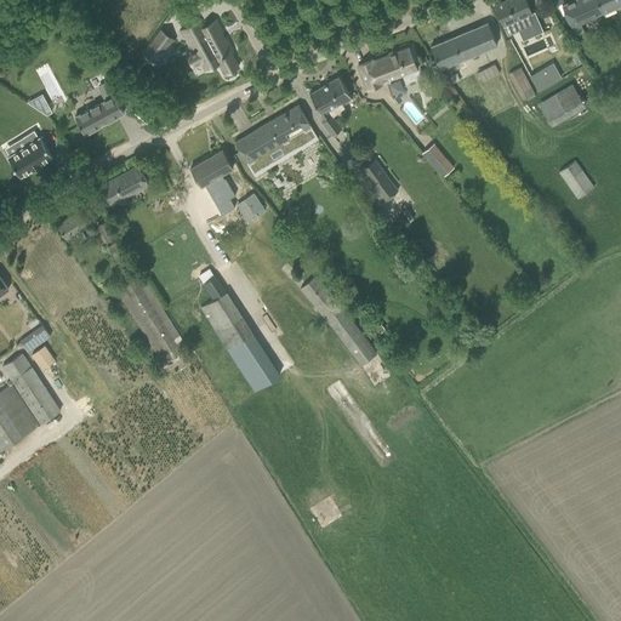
[(507,35),(536,23),(525,0),(505,0),(494,5),(507,35)]
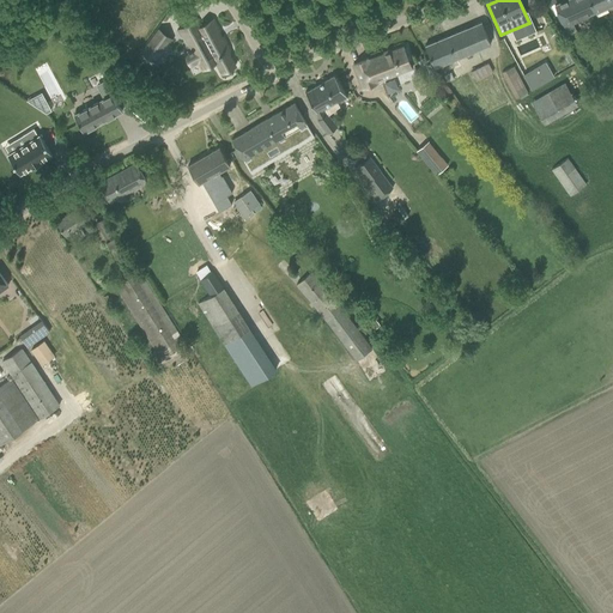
[(572,23),(595,12),(589,0),(565,0),(554,5),(569,35),(576,31),(572,23)]
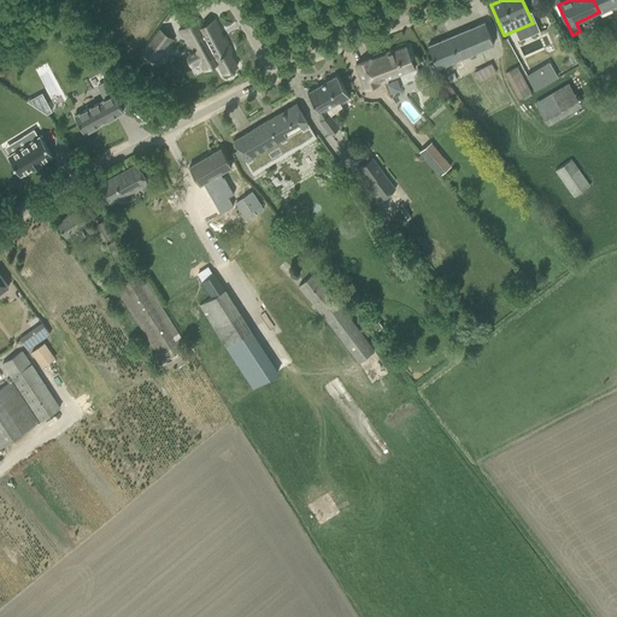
[(616,0),(593,0),(599,12),(616,4),(616,0)]
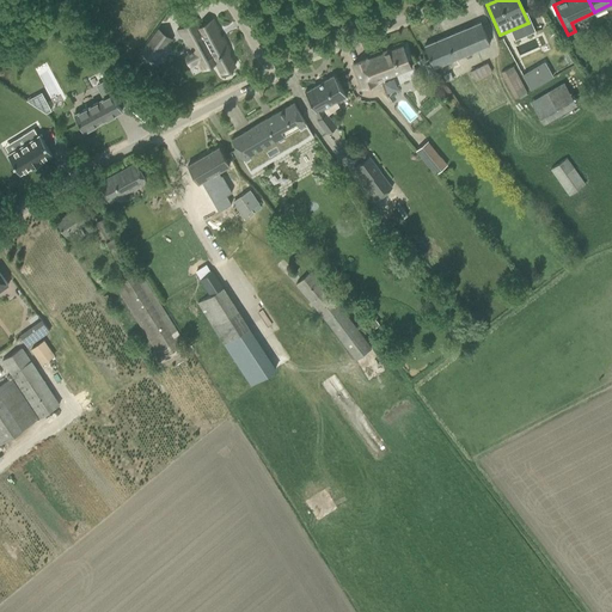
[(195,20),(178,29),(181,35),(184,34),(191,49),(189,50),(190,53),(200,47),(209,66),(215,62),(221,73),(234,66),(227,50),(228,49),(222,36),(220,37),(216,31),(219,30),(213,19),(199,26),(195,20)]
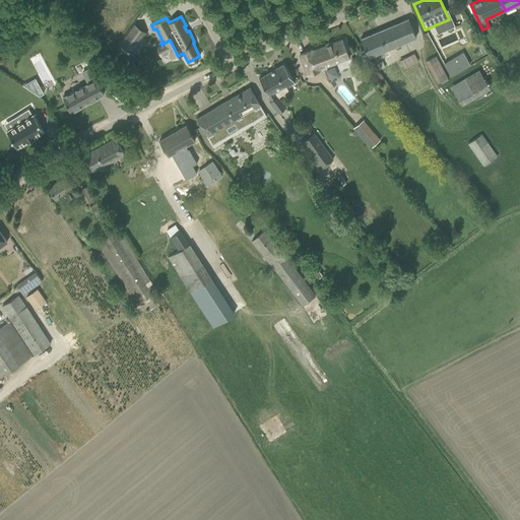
[(369,57),(415,38),(408,18),(361,39),(369,57)]
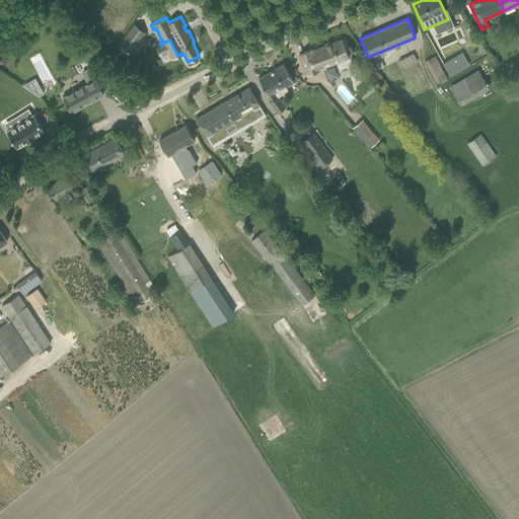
[(134,24),(120,44),(130,51),(137,42),(139,43),(146,32),(134,24)]
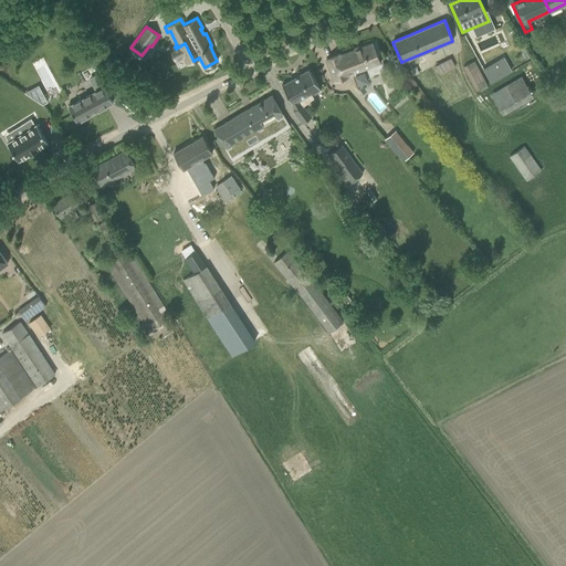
[(478,30),(465,37),(491,84),(503,76),(503,75),(511,71),(496,45),(489,50),(478,30)]
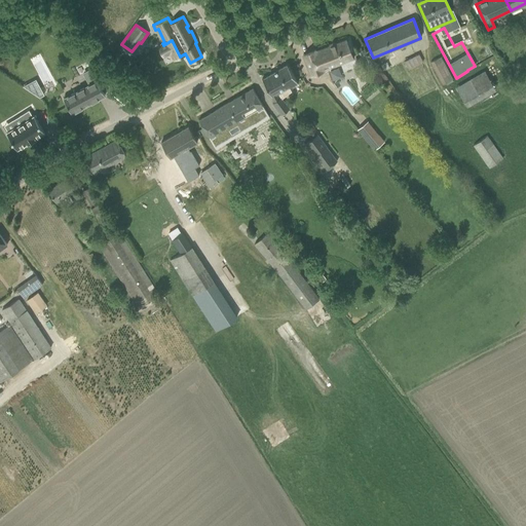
[(349,41),(347,42),(346,40),(316,52),(315,50),(303,55),(311,76),(324,72),(323,71),(345,63),(345,64),(346,66),(348,67),(349,67),(351,67),(353,67),(359,65),(354,55),(352,57),(350,52),(353,51),(349,41)]
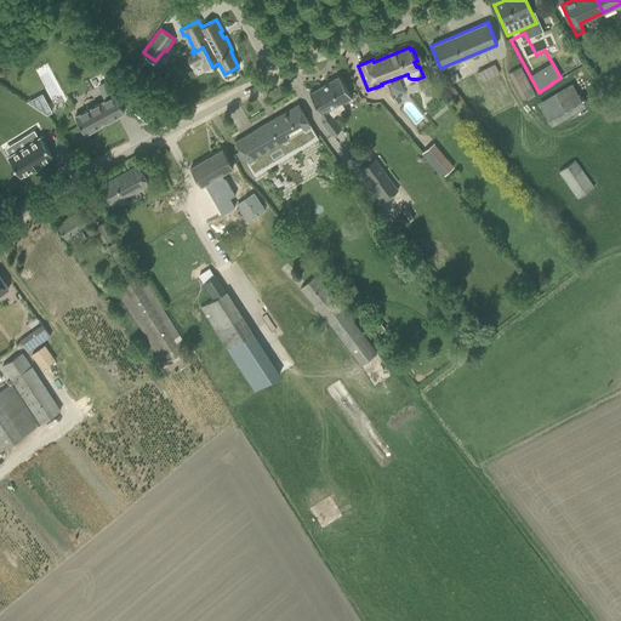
[(482,83),(499,74),(494,64),(477,73),(482,83)]
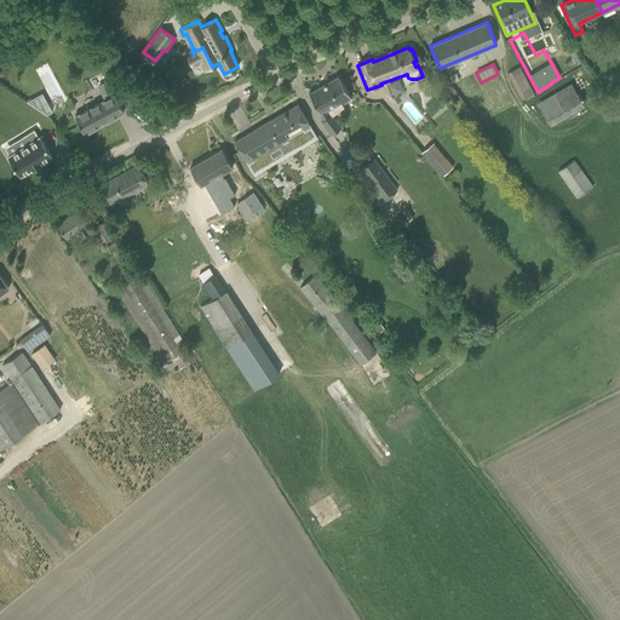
[(522,99),(534,93),(520,67),(507,73),(522,99)]
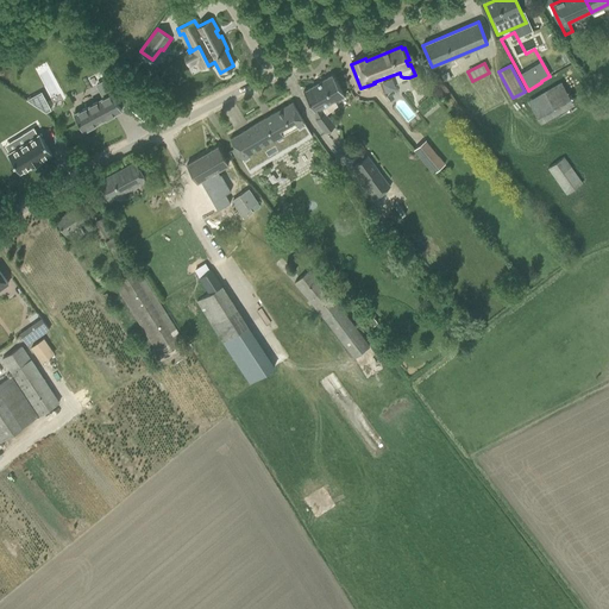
[(336,102),(345,96),(332,75),(303,92),(319,118),(315,120),(325,133),(336,126),(327,114),(338,106),(336,102)]
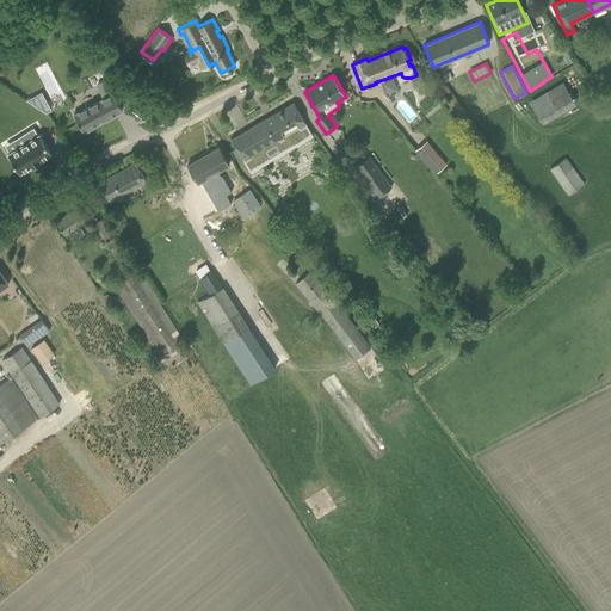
[(563,81),(530,99),(542,122),(576,104),(563,81)]
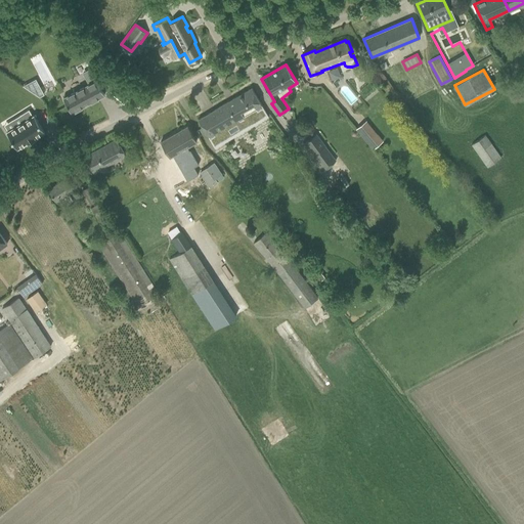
[(113,78),(106,73),(102,77),(108,82),(113,78)]
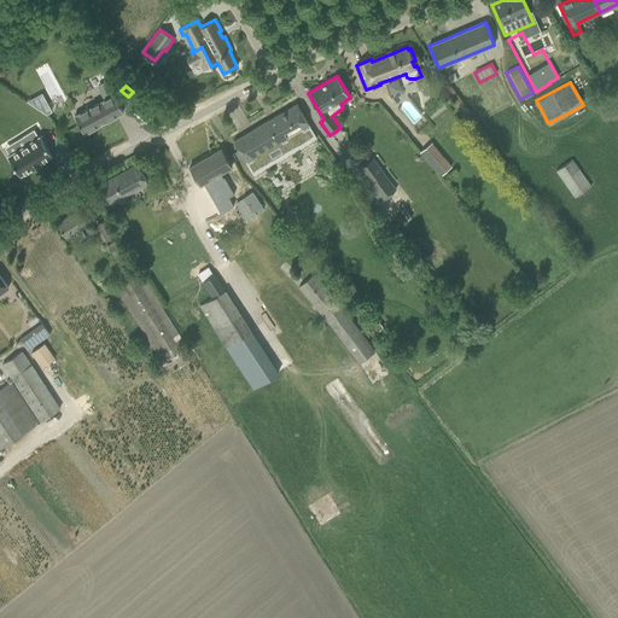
[(114,94),(75,116),(83,133),(123,112),(114,94)]
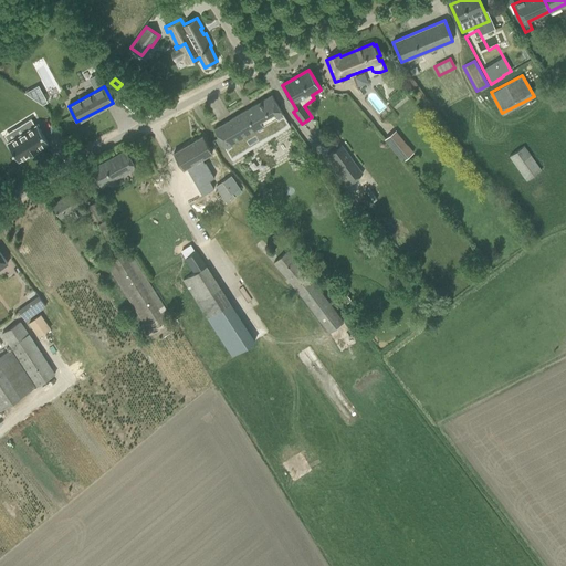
[(247,109),(213,129),(230,157),(249,146),(245,139),(255,134),(259,140),(289,123),(272,95),(250,107),(252,109),(248,112),(247,109)]
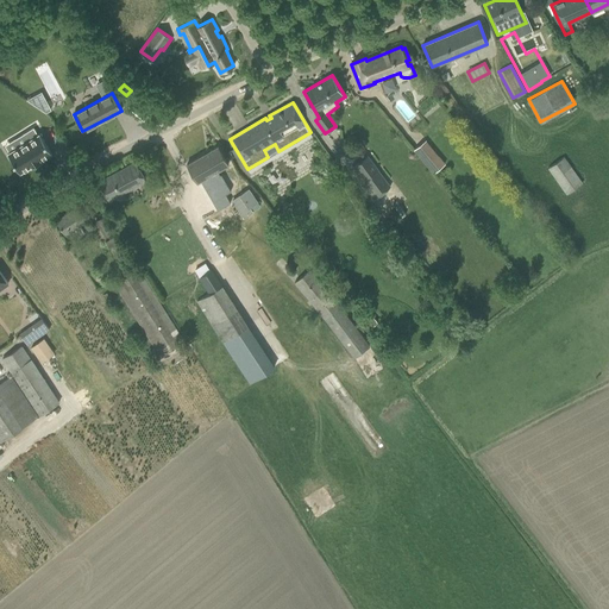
[(27,140),(7,154),(19,174),(31,165),(32,167),(41,162),(41,161),(51,154),(39,133),(37,136),(33,129),(24,135),(27,140)]
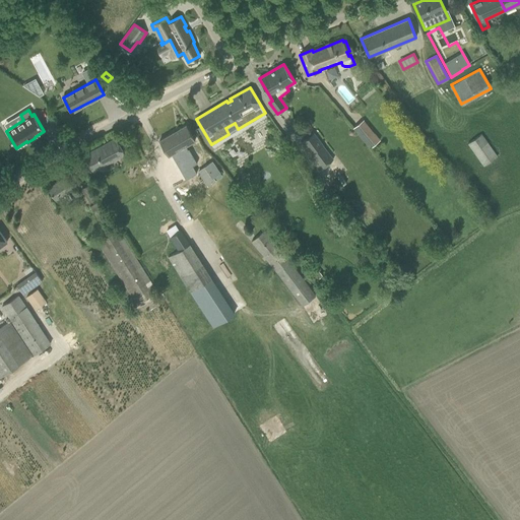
[(370,148),(380,140),(364,120),(353,128),(370,148)]
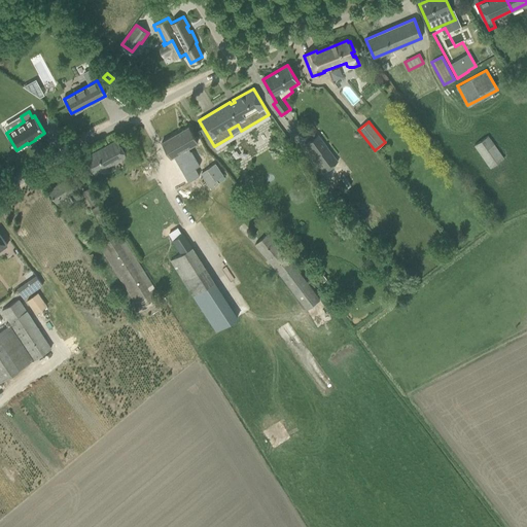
[(188,127),(162,143),(170,157),(173,156),(174,155),(176,159),(184,174),(194,169),(200,166),(191,150),(190,151),(188,147),(198,142),(188,127)]
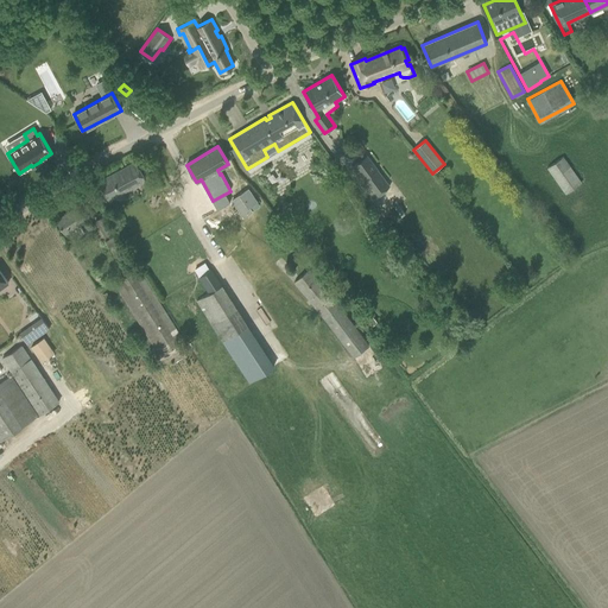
[(373,200),(391,185),(367,156),(349,169),(373,200)]
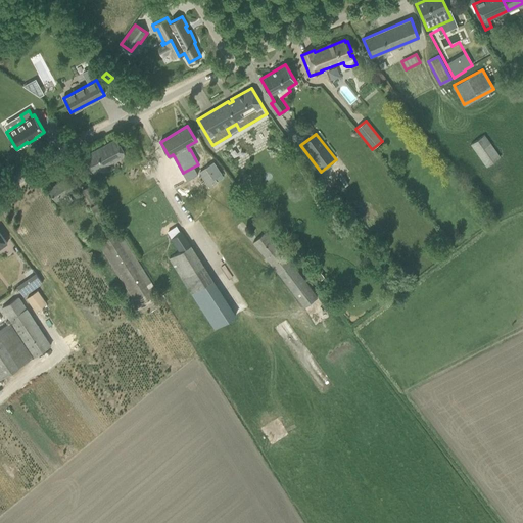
[(486,167),(501,157),(484,135),(470,144),(486,167)]
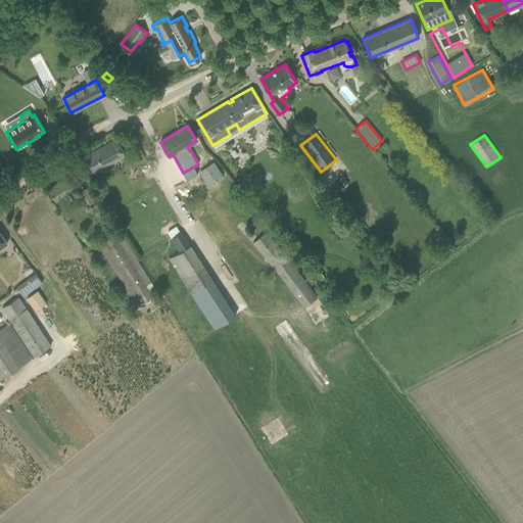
[(93,173),(126,155),(116,139),(85,156),(93,173)]
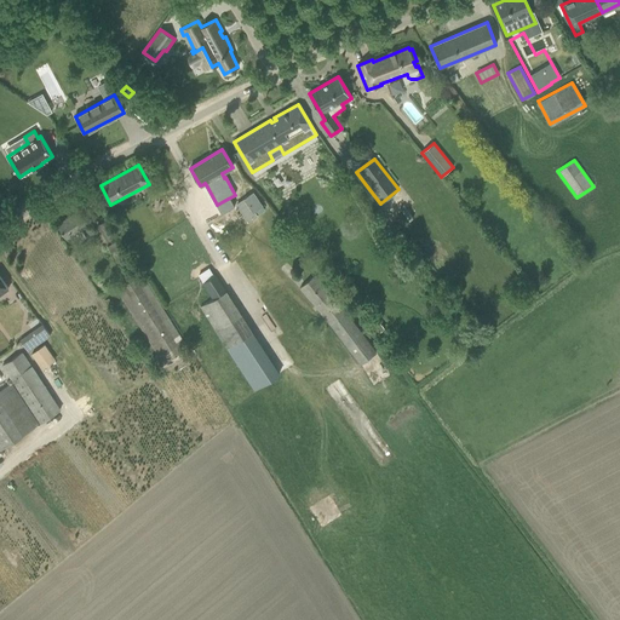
[(253,194),(236,205),(248,222),(257,216),(254,212),(262,206),(253,194)]
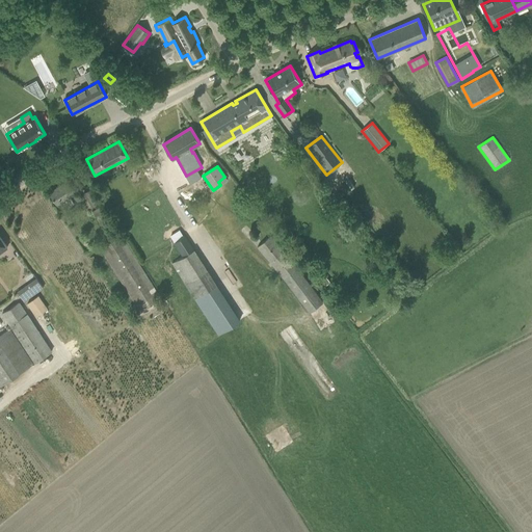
[(63,200),(75,192),(68,182),(50,192),(57,204),(61,211),(69,207),(63,200)]
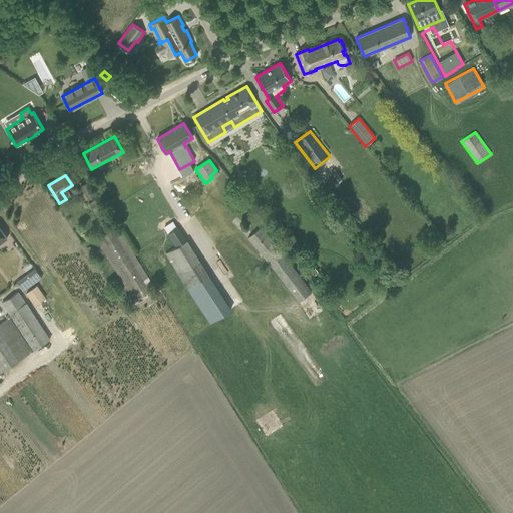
[(99,195),(98,195),(89,180),(80,186),(90,201),(88,201),(92,207),(102,201),(99,195)]
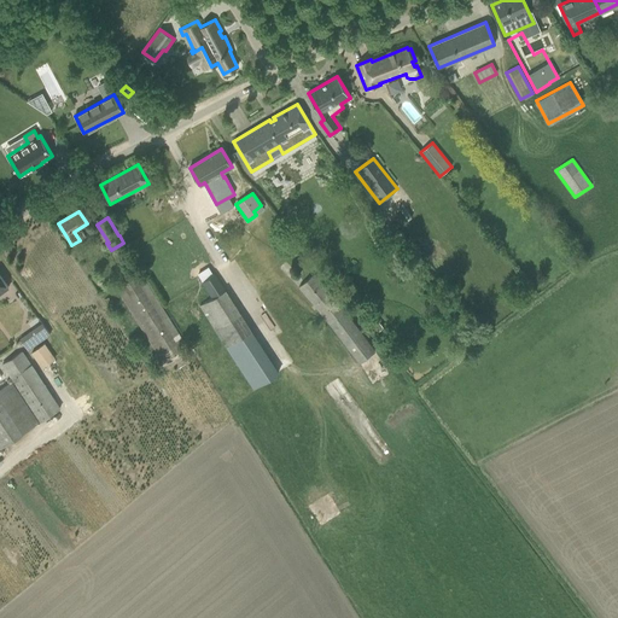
[(162,362),(187,347),(141,274),(116,290),(162,362)]
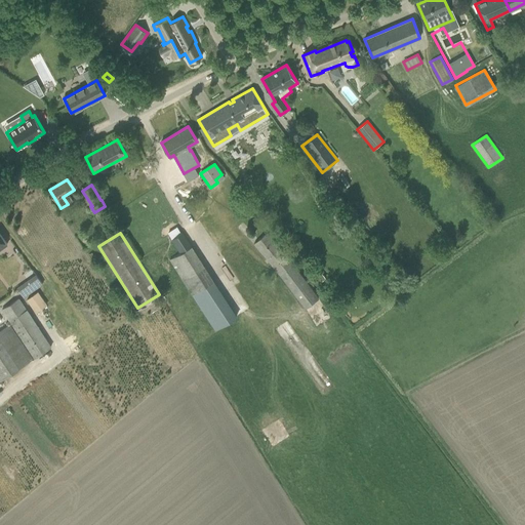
[(172,238),(171,239),(179,253),(190,246),(182,233),(172,238)]
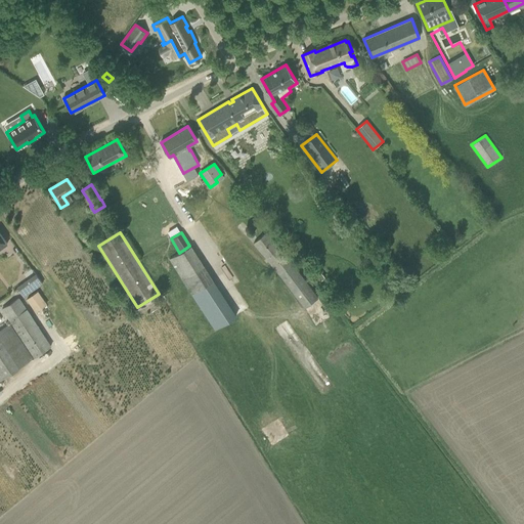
[(318,298),(293,264),(266,232),(253,243),(279,275),(304,308),(318,298)]
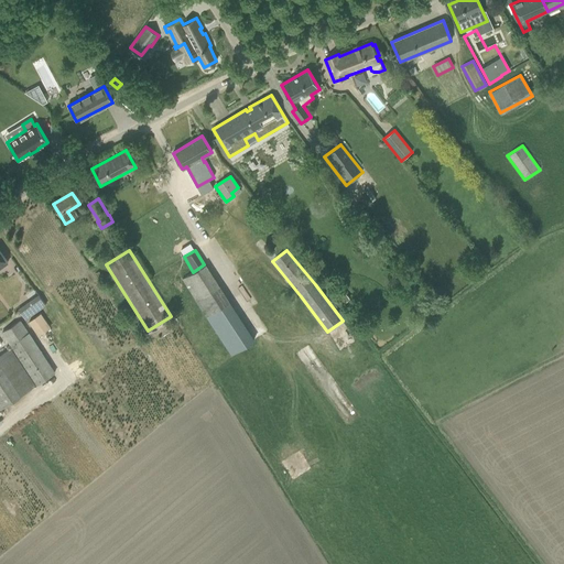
[(25,317),(42,305),(36,297),(20,310),(25,317)]
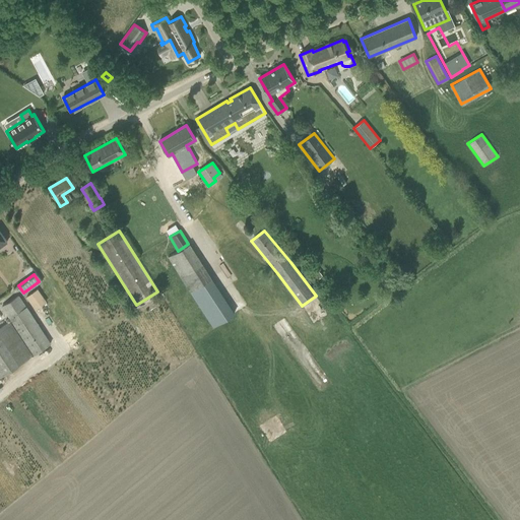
[(35,310),(47,302),(39,287),(25,296),(35,310)]
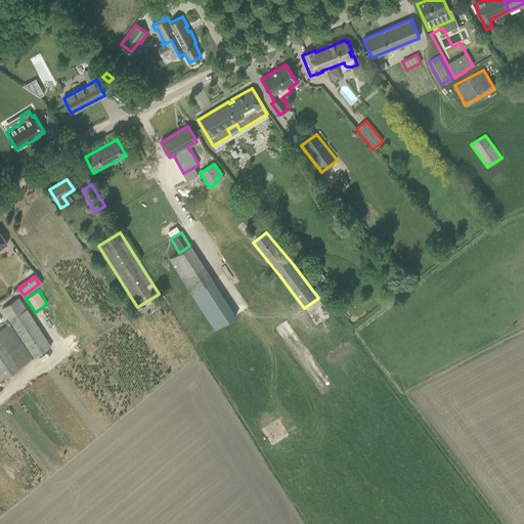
[(2,308),(9,319),(6,322),(7,325),(0,330),(0,380),(32,359),(10,324),(11,323),(34,358),(51,347),(18,298),(2,308)]
